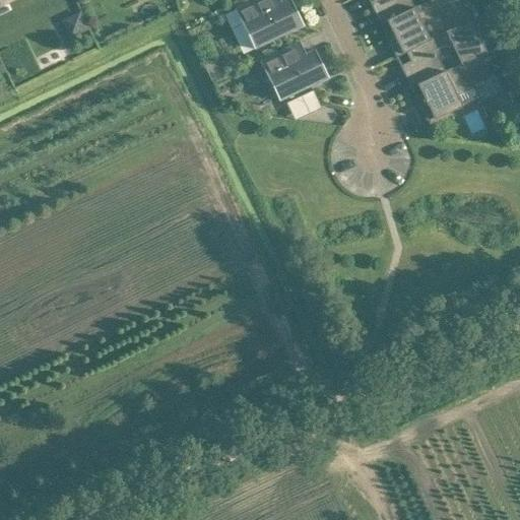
[(255,50),(304,26),(290,0),(286,0),(281,3),(279,0),(255,0),(235,10),(255,50)]
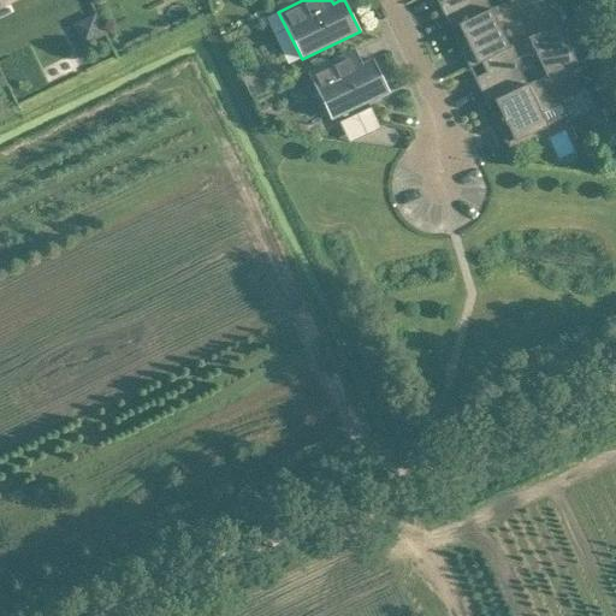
[(451,0),(452,3),(440,9),(451,30),(463,24),(513,0),(451,0)]
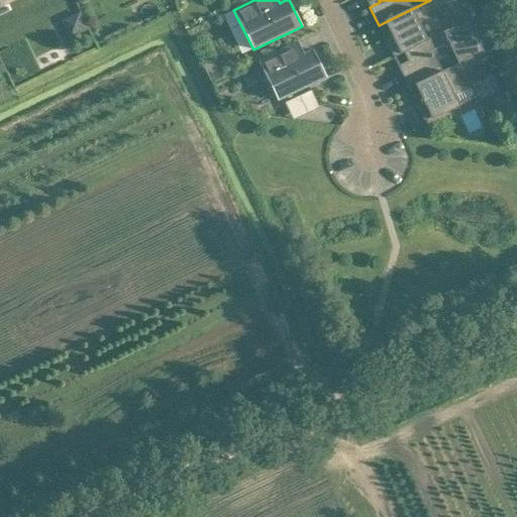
[(395,33),(385,38),(394,57),(404,52),(462,24),(462,23),(450,0),(430,0),(389,20),(389,21),(395,33)]
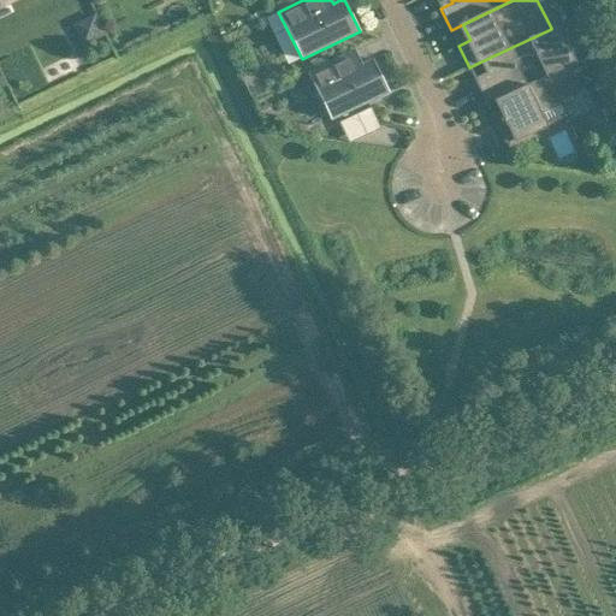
[(94,16),(73,25),(84,47),(105,36),(94,16)]
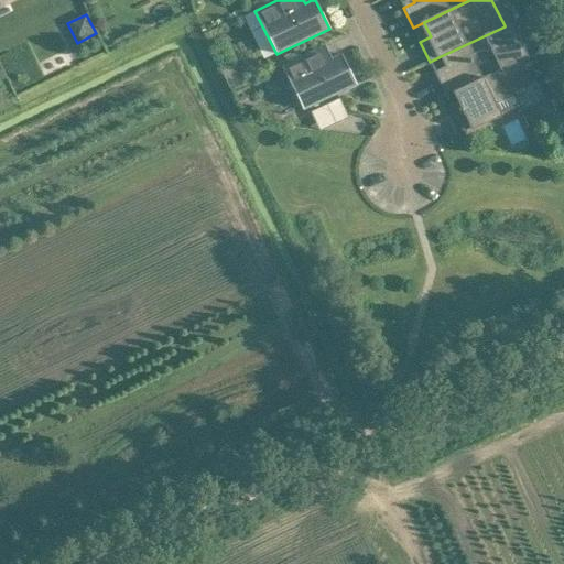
[(447,71),(436,76),(446,96),(457,91),(521,61),(528,57),(513,28),(511,23),(505,26),(441,56),(441,57),(447,71)]
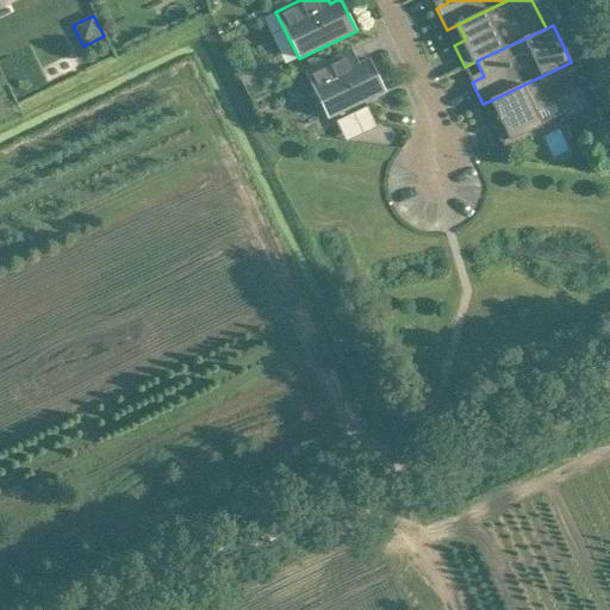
[(385,92),(369,60),(359,64),(352,50),(305,73),(328,119),(385,92)]
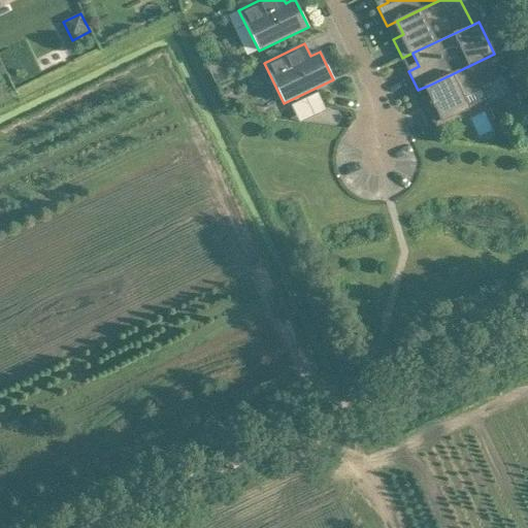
[(496,58),(494,54),(428,86),(434,99),(424,104),(433,124),(468,106),(464,98),(481,90),(494,119),(520,106),(509,86),(503,89),(490,61),(496,58)]
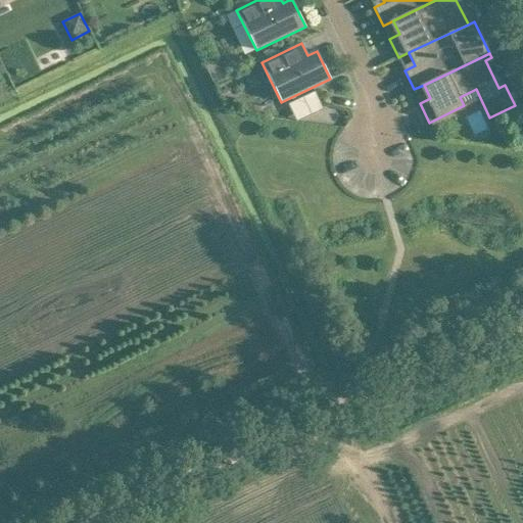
[(315,90),(288,102),(297,122),(324,109),(315,90)]
